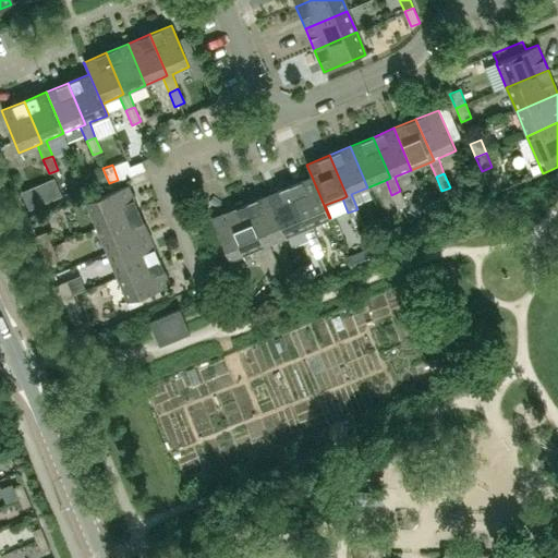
[(74,176),(59,182),(64,194),(80,187),(74,176)]
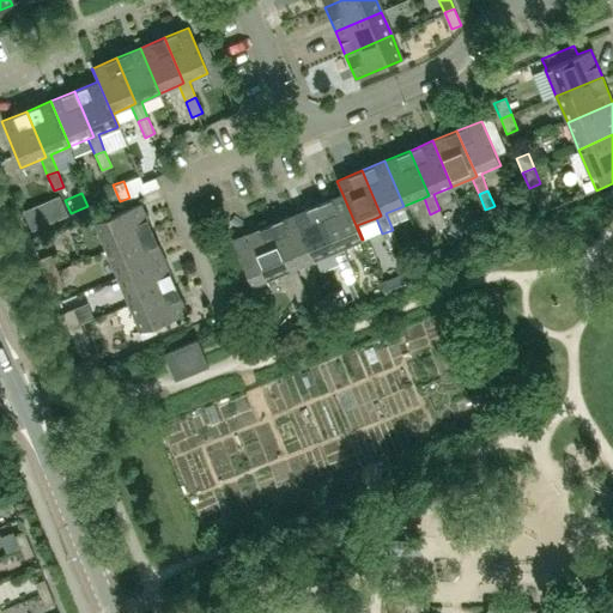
[(362,240),(343,194),(320,205),(339,249),(334,252),(340,267),(350,263),(344,247),(362,240)]
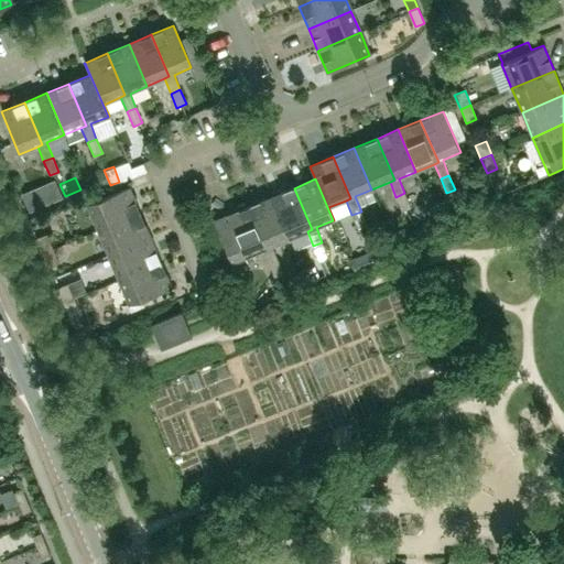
[(140,213),(129,187),(87,205),(98,230),(140,213)]
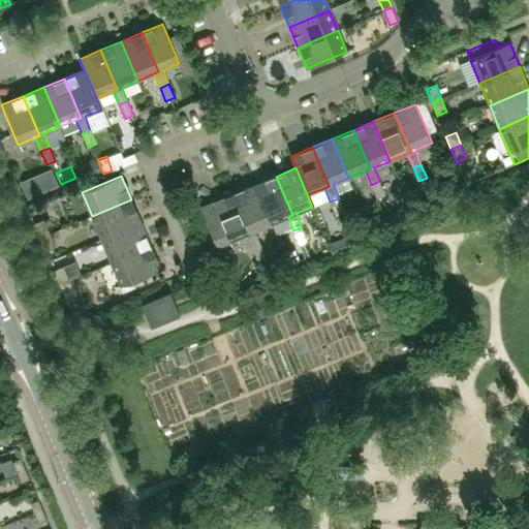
[(292,215),(276,177),(275,177),(255,185),(271,224),(288,217),(292,215)]
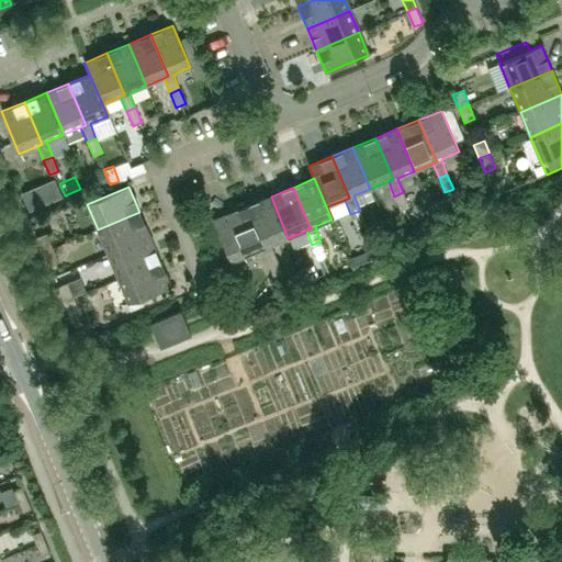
[(409,208),(403,192),(394,197),(401,211),(409,208)]
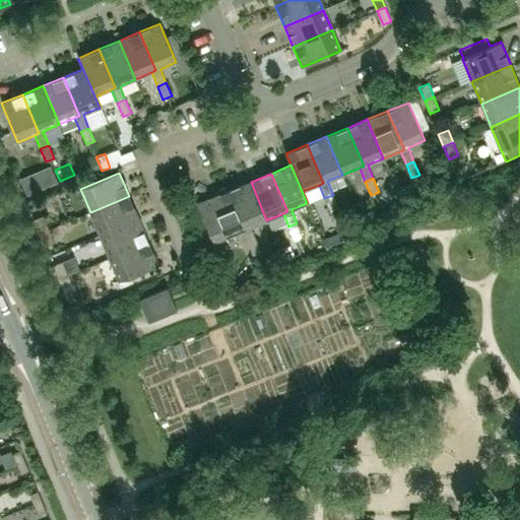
[(266,220),(251,182),(231,190),(247,229),(243,231),(248,244),(256,241),(251,226),(266,220)]
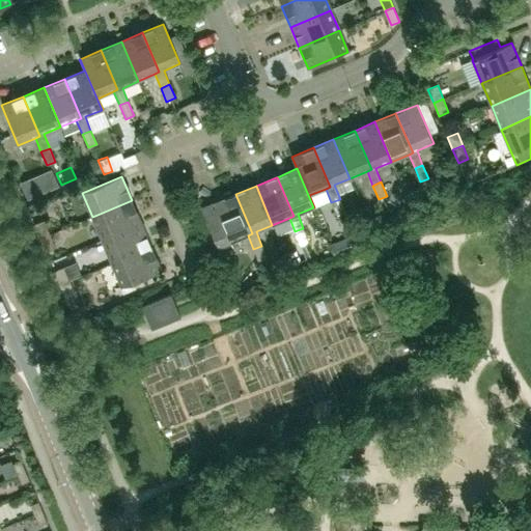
[(252,233),(235,194),(202,208),(219,247),(231,242),(248,235),(252,233)]
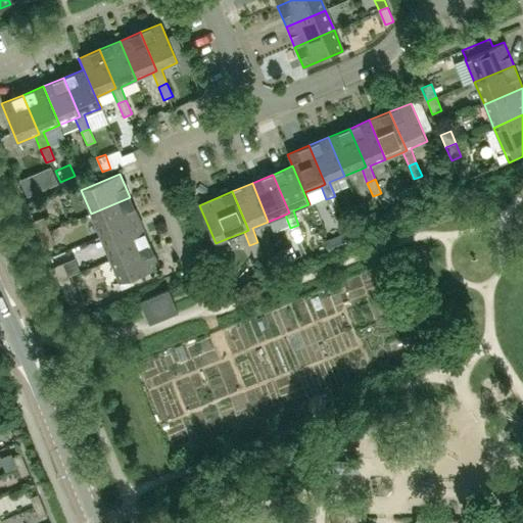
[(340,209),(335,196),(326,199),(332,214),(340,209)]
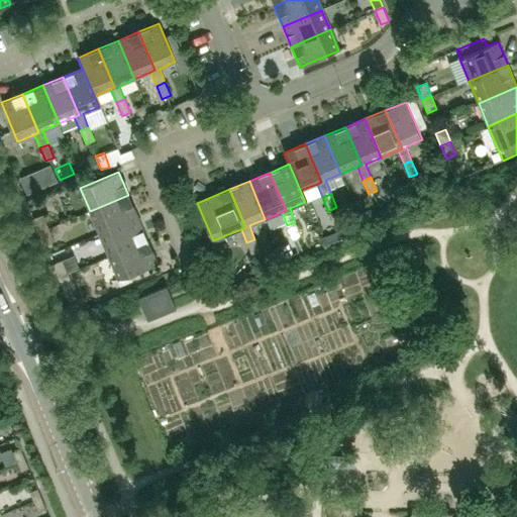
[(137,217),(128,195),(90,211),(99,234),(137,217)]
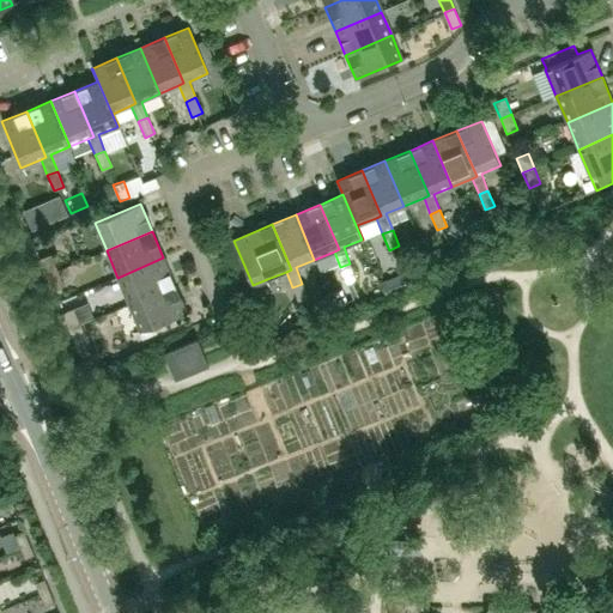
[(56,271),(50,255),(38,260),(46,275),(56,271)]
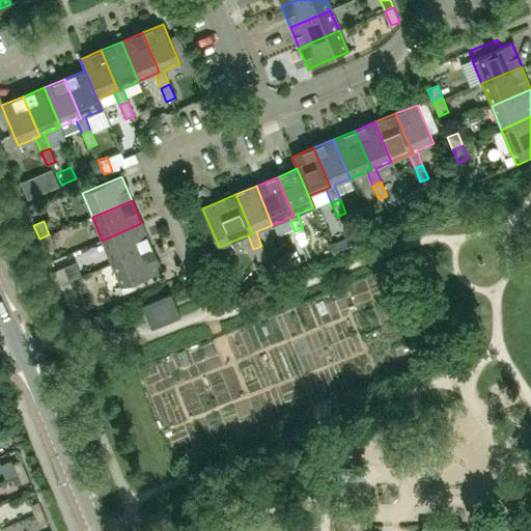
[(151,247),(141,223),(102,241),(112,263),(151,247)]
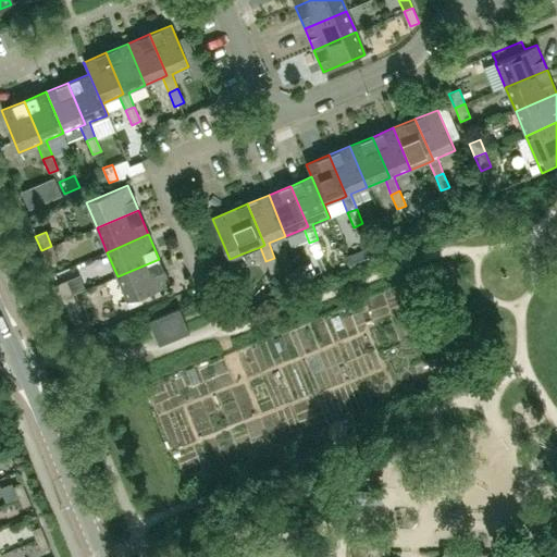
[(324,254),(318,239),(309,243),(316,258),(324,254)]
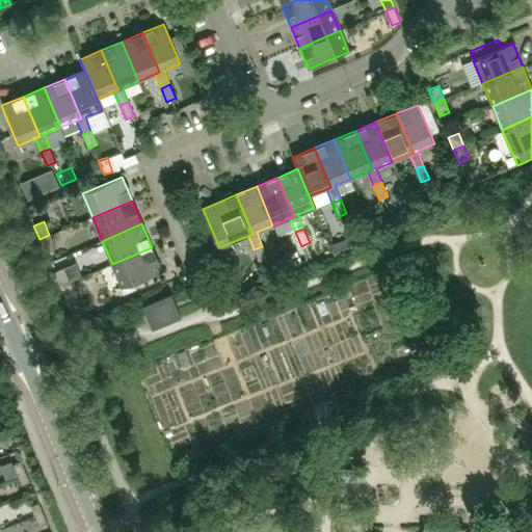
[(55,248),(49,235),(40,239),(45,253),(55,248)]
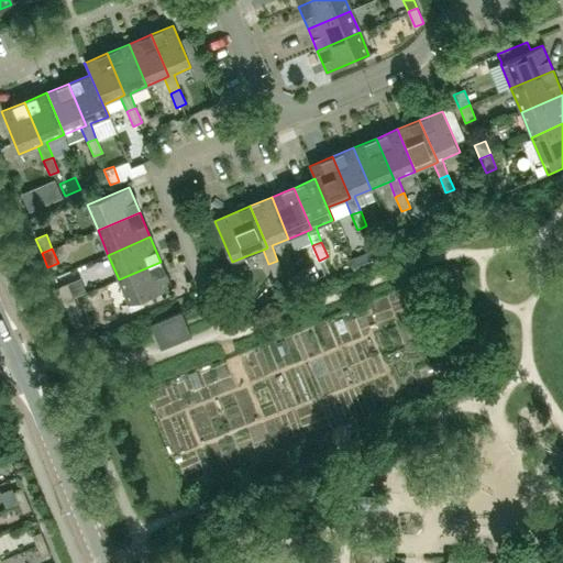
[(284,275),(277,261),(268,264),(275,278),(284,275)]
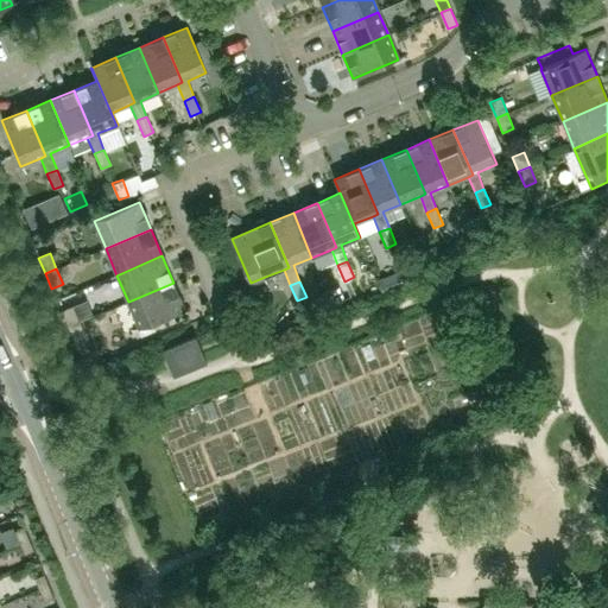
[(185,310),(173,283),(128,302),(140,329),(185,310)]
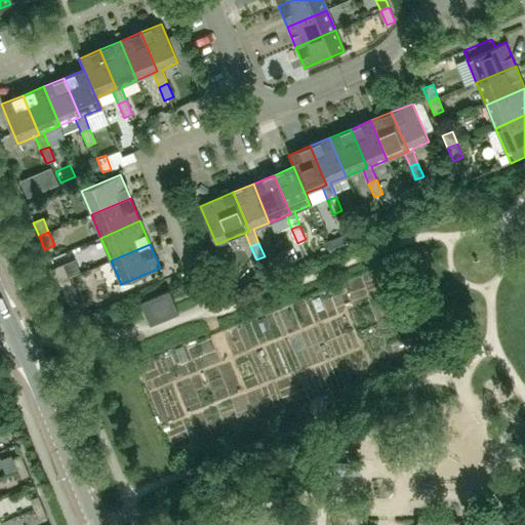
[(68,278),(63,265),(52,269),(58,282),(68,278)]
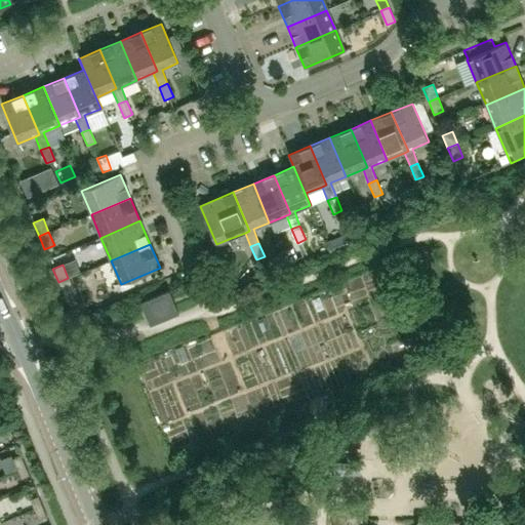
[(74,291),(68,278),(58,282),(64,295),(74,291)]
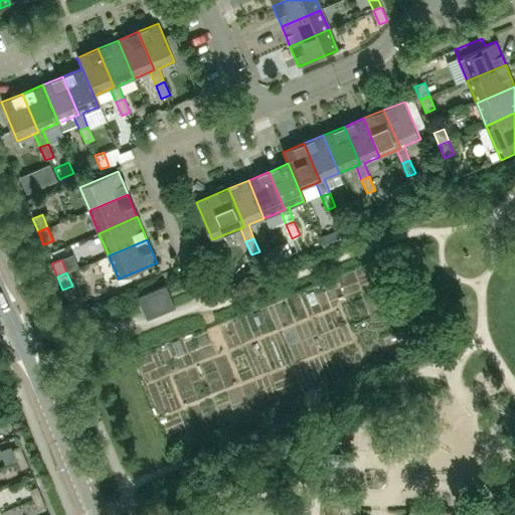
[(175,308),(171,299),(169,293),(166,286),(138,298),(144,311),(148,320),(175,308)]
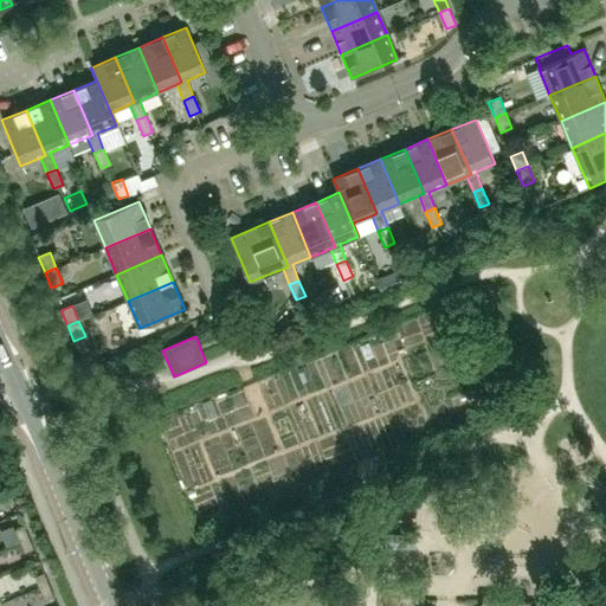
[(13,501),(8,489),(0,492),(0,496),(4,505),(13,501)]
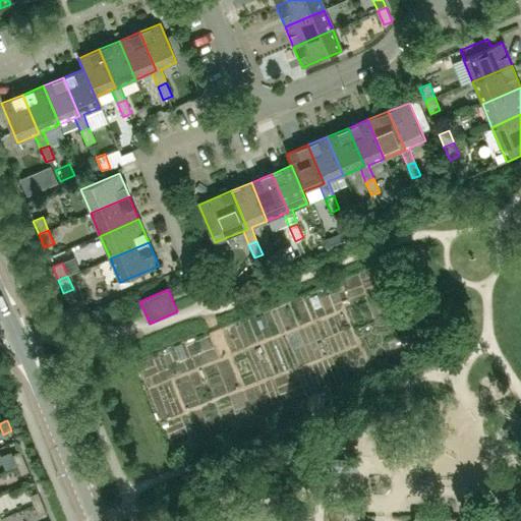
[(24,462),(20,452),(12,456),(16,465),(24,462)]
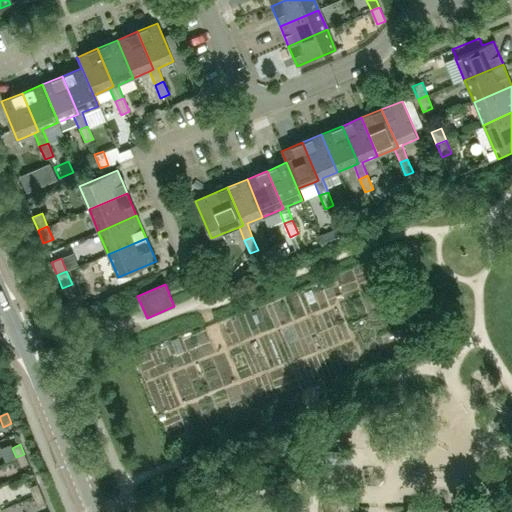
[(28,464),(24,454),(16,457),(20,467),(28,464)]
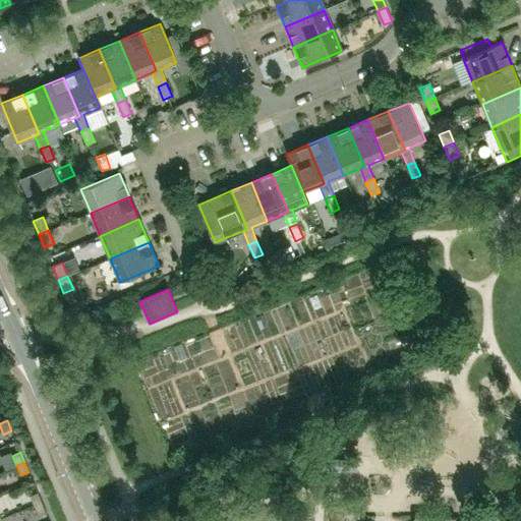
[(42,503),(38,493),(30,496),(34,506),(42,503)]
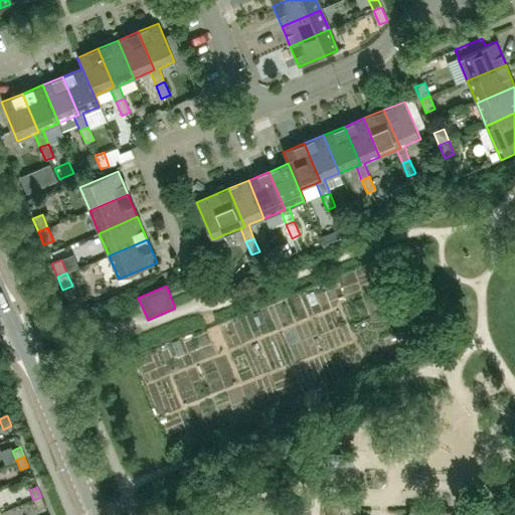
[(45,506),(41,497),(33,500),(37,510),(45,506)]
